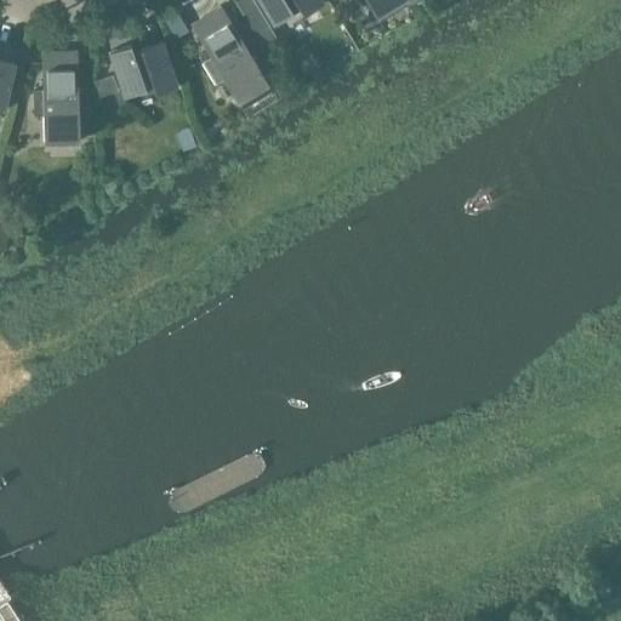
[(250,22),(262,16),(252,0),(241,0),(238,3),(250,22)]
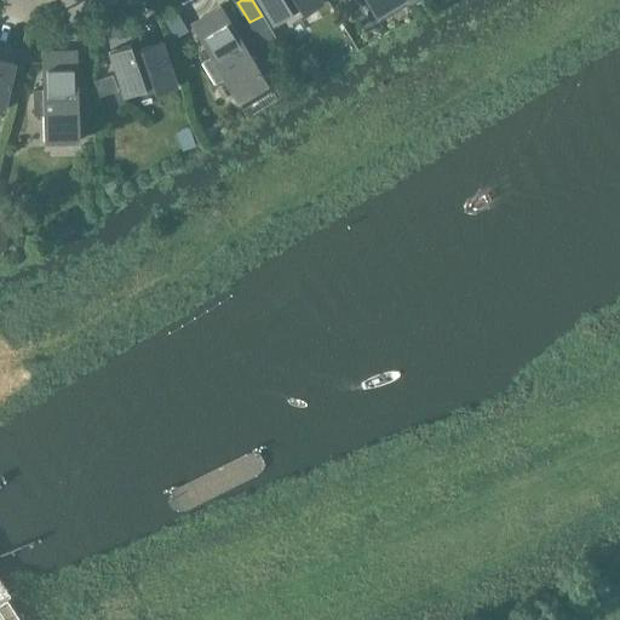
[(258,0),(274,24),(300,9),(304,15),(323,3),(321,0),(258,0)]
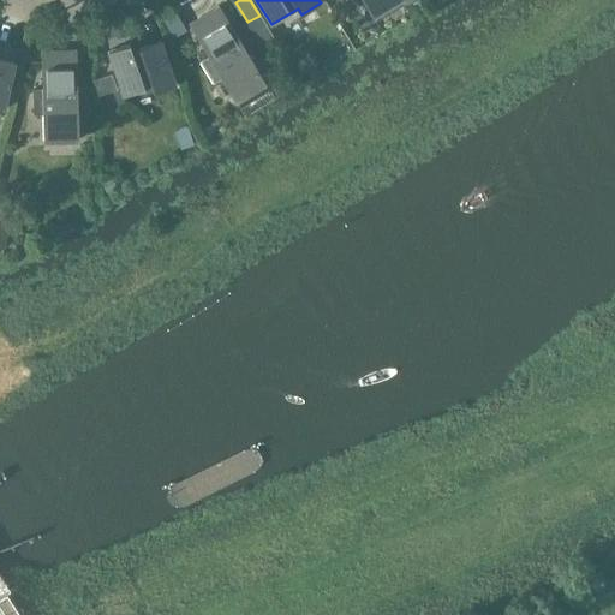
[(363,0),(374,17),(401,0),(363,0)]
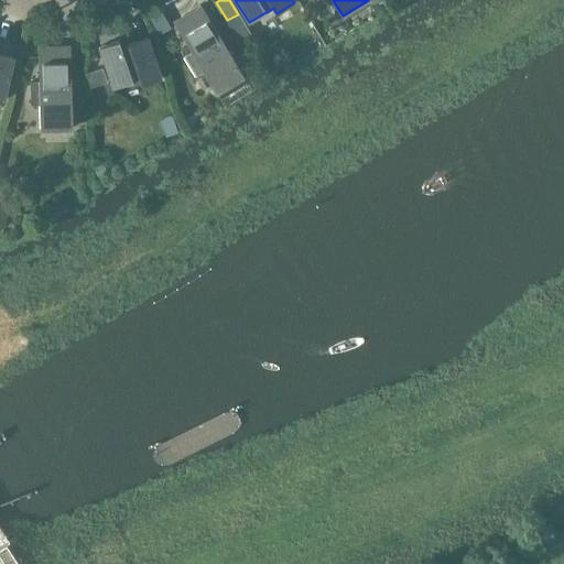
[(219,35),(203,7),(201,9),(201,10),(177,24),(176,23),(175,24),(192,52),(184,56),(185,57),(196,75),(195,76),(196,77),(204,73),(216,93),(245,76),(231,54),(237,51),(238,52),(239,51),(227,31),(226,31),(226,32),(219,35)]
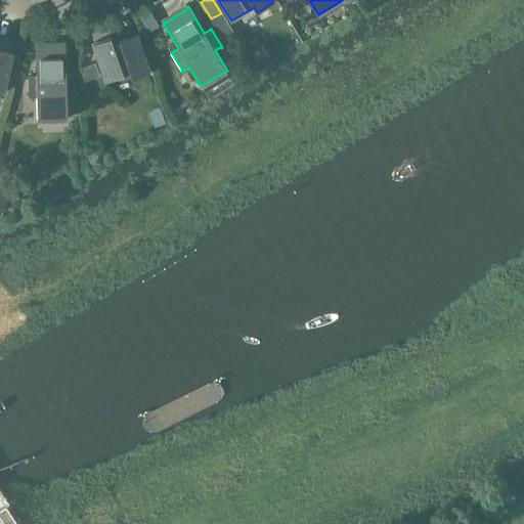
[(151,11),(140,16),(144,28),(157,24),(151,11)]
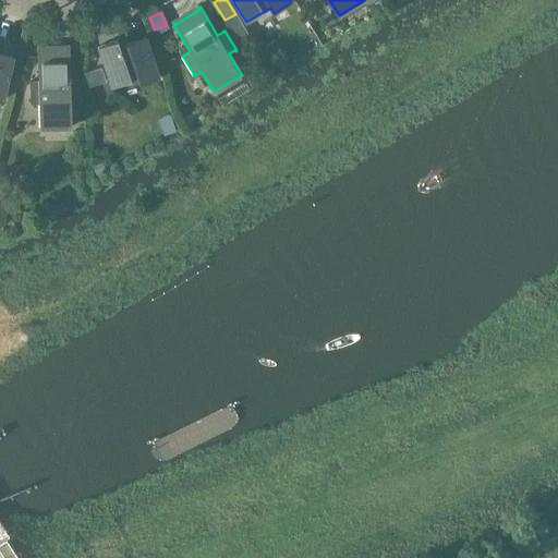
[(238,40),(247,34),(242,26),(232,32),(238,40)]
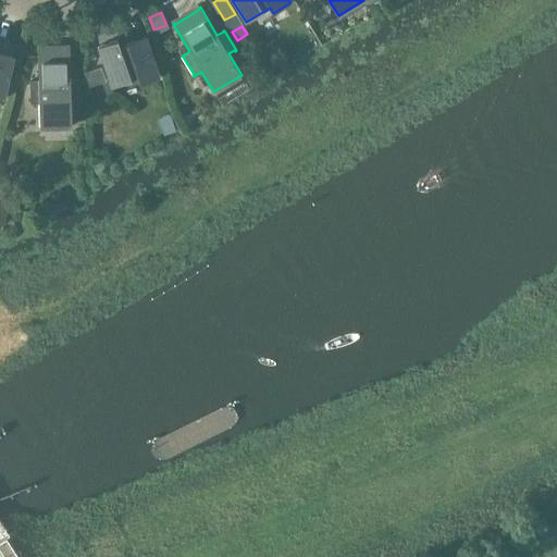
[(98,47),(112,87),(138,78),(140,84),(160,77),(146,38),(120,47),(118,40),(98,47)]
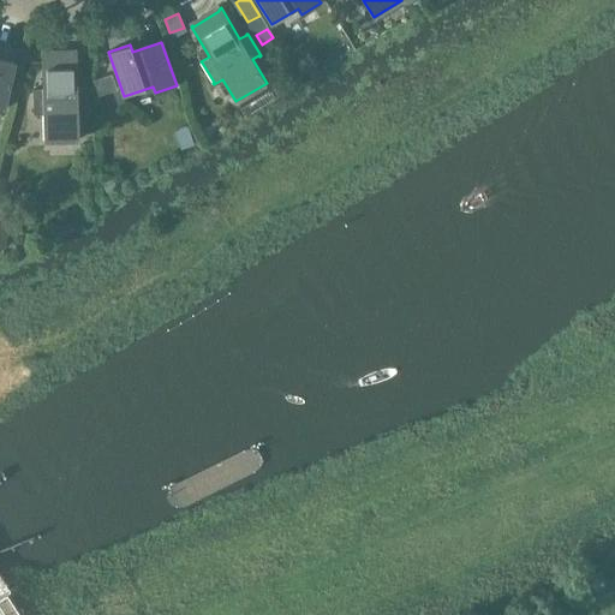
[(75,54),(45,55),(45,53),(42,53),(42,89),(33,89),(33,90),(34,90),(35,113),(34,113),(34,115),(43,114),(43,141),(79,141),(78,113),(87,113),(87,114),(88,113),(88,88),(87,88),(87,89),(78,89),(77,53),(75,53),(75,54)]
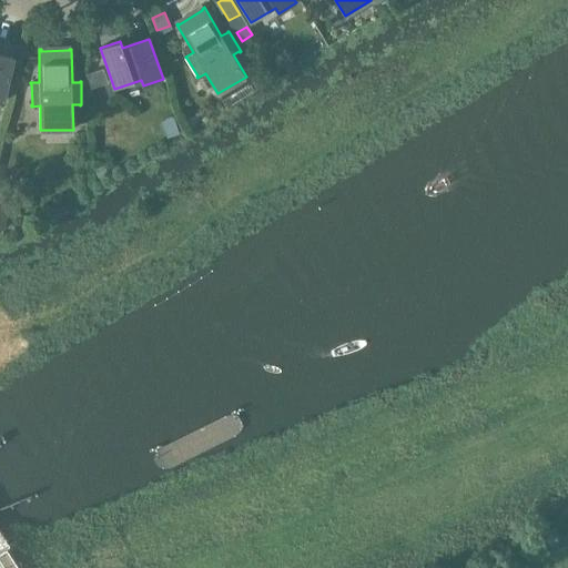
[(0,99),(4,100),(14,58),(0,54),(0,99)]
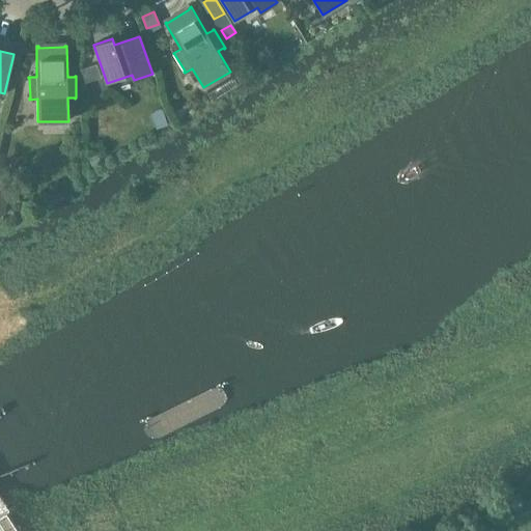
[(100,77),(95,65),(80,71),(84,82),(100,77)]
